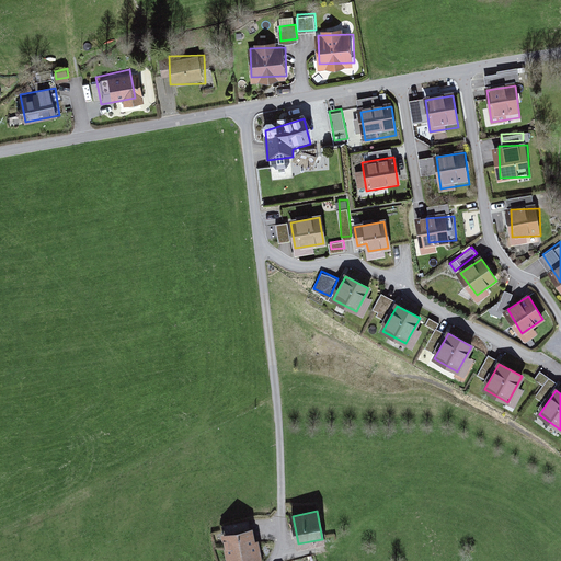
[(224,533),(229,560),(249,560),(256,560),(254,551),(259,550),(256,542),(253,542),(250,527),(224,533)]
